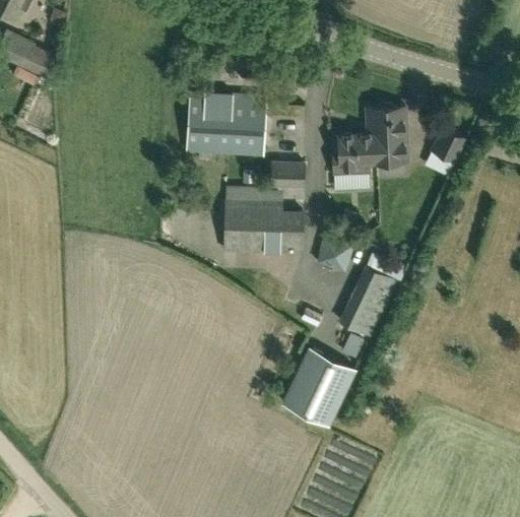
[(0,0),(0,11),(13,18),(18,8),(24,12),(30,0),(0,0)]
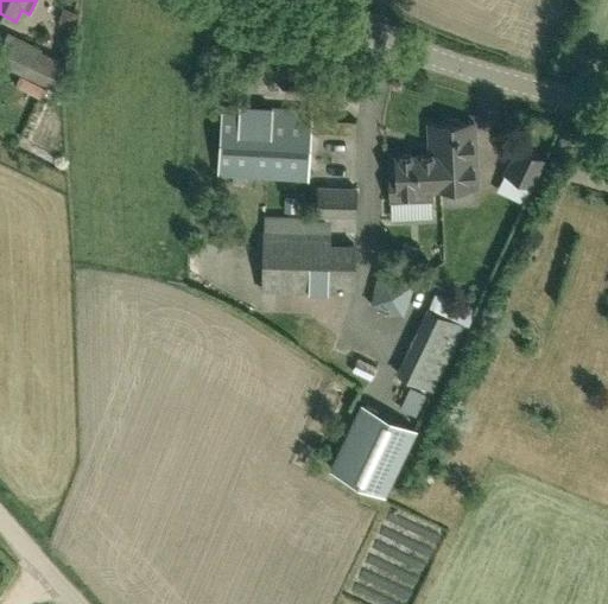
[(58,23),(71,29),(77,14),(64,8),(58,23)]
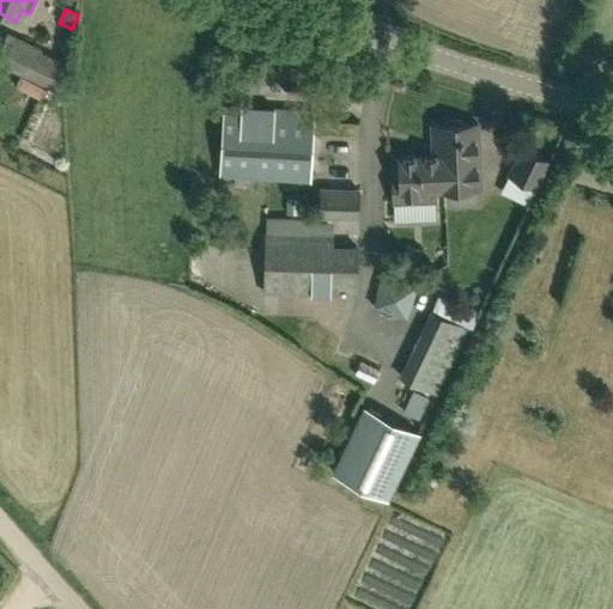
[(42,53),(10,36),(0,52),(0,66),(29,81),(42,53)]
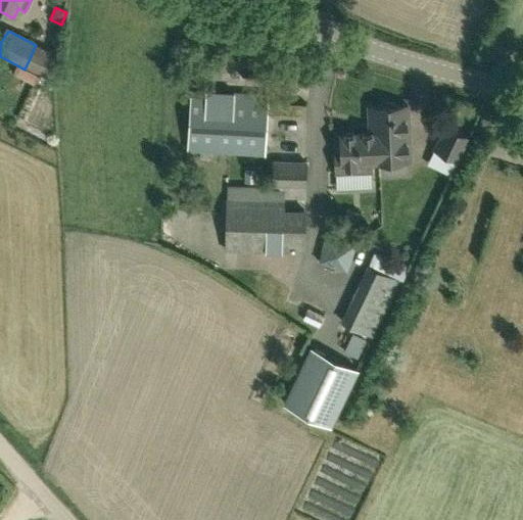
[(35,87),(39,79),(18,68),(14,77),(35,87)]
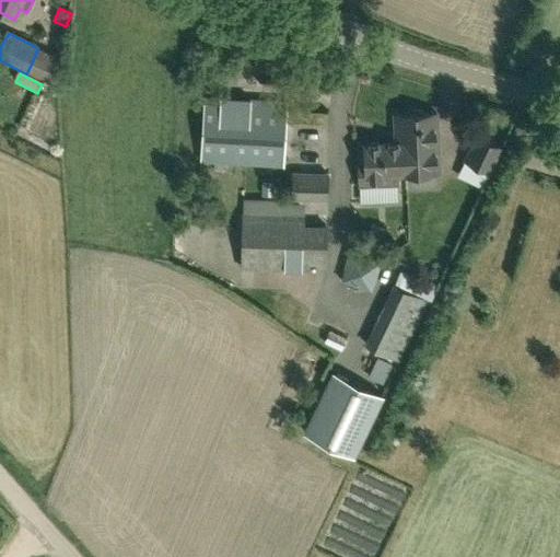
[(200,83),(200,94),(214,94),(214,84),(200,83)]
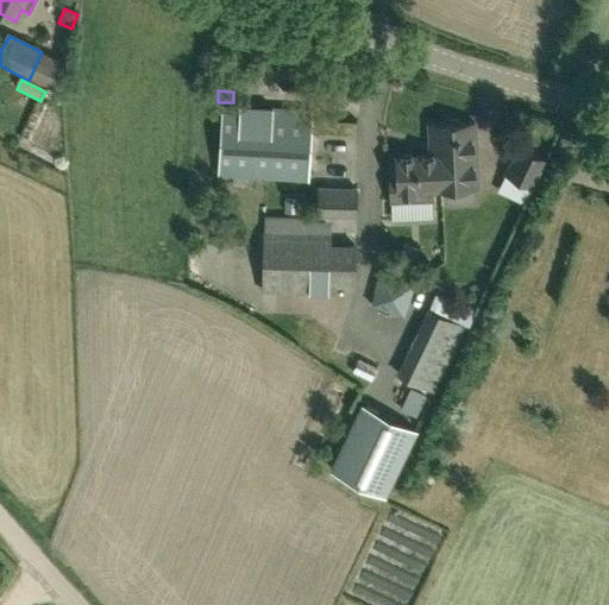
[(307,183),(312,113),(224,108),(220,178),(307,183)]
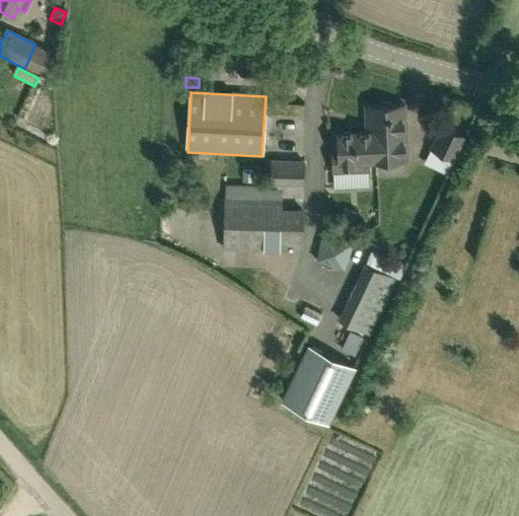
[(392,107),(389,104),(381,104),(377,108),(366,108),(367,128),(367,130),(376,129),(377,147),(375,148),(376,162),(408,161),(404,107),(392,107)]
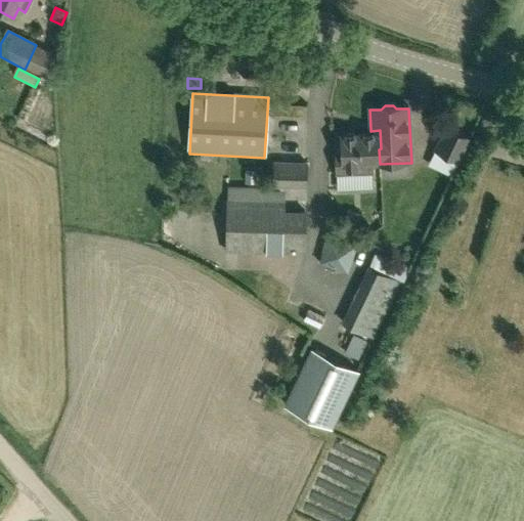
[(379,164),(380,164),(379,149),(381,148),(380,130),(370,131),(370,129),(366,130),(366,136),(341,137),(341,152),(335,153),(336,177),(337,192),(374,191),(373,175),(373,164),(379,164)]
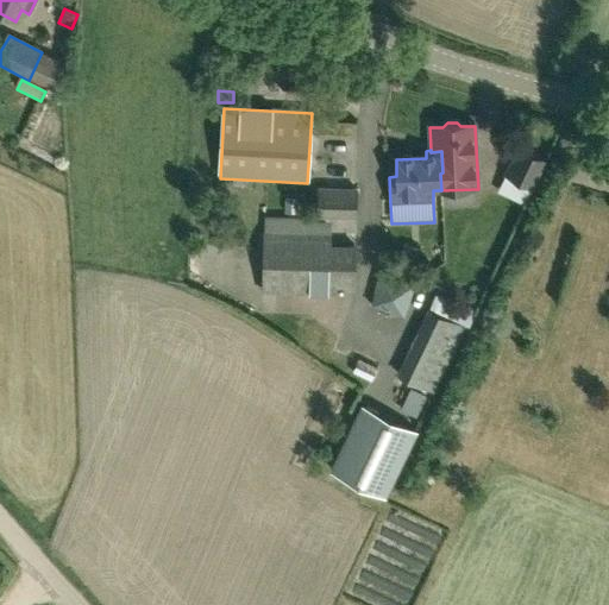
[(533,188),(545,162),(519,150),(507,176),(533,188)]
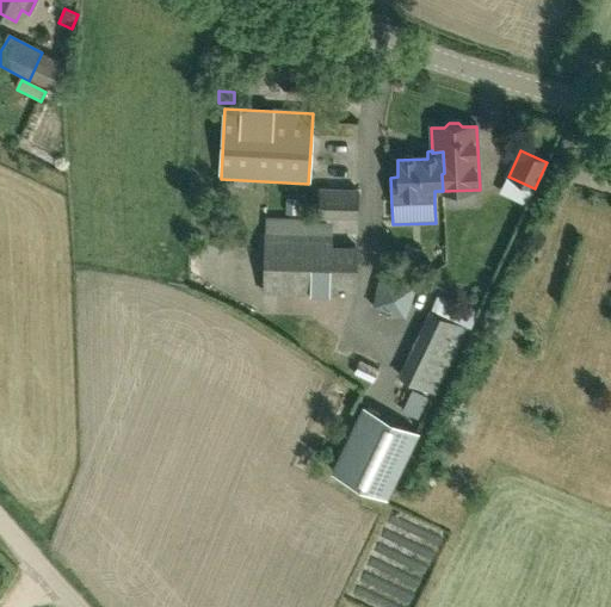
[(357,221),(357,192),(319,191),(319,220),(357,221)]
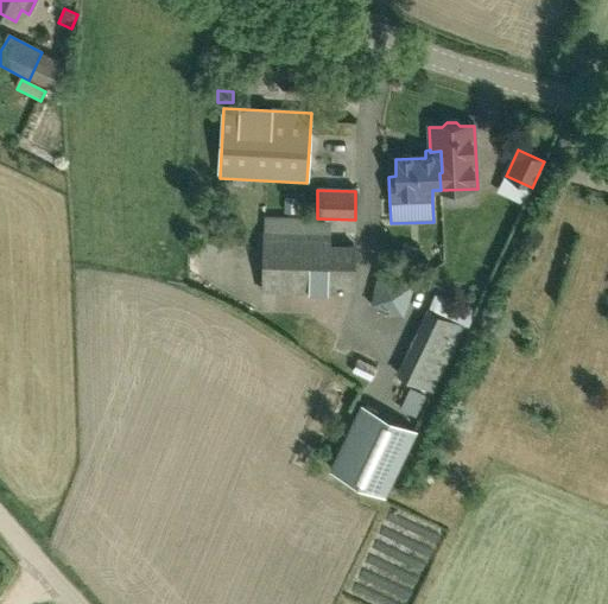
[(298,215),(298,199),(285,199),(285,215),(298,215)]
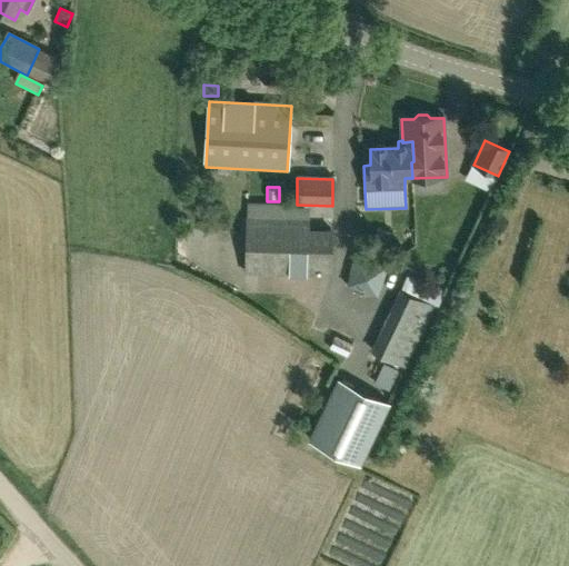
[(330,277),(331,232),(307,231),(308,222),(246,220),(245,275),(330,277)]
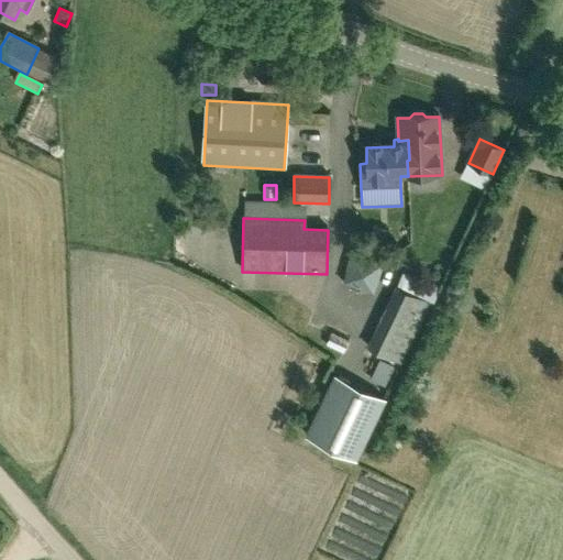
[(383,261),(392,233),(374,228),(365,255),(383,261)]
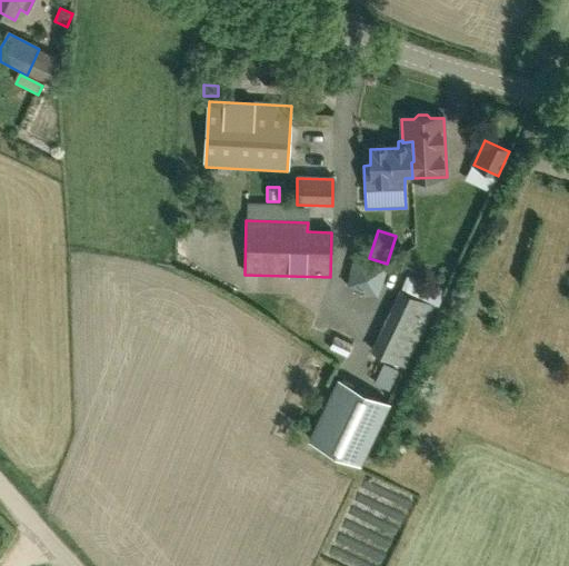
[(378,298),(389,267),(356,256),(346,288),(378,298)]
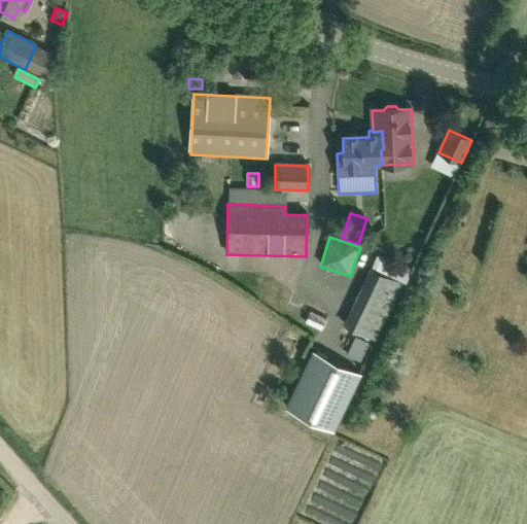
[(372,268),(389,276),(407,284),(411,275),(393,266),(377,258),(372,268)]
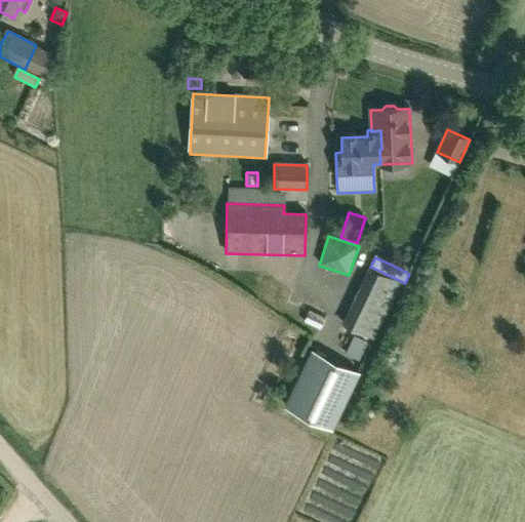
[(374,340),(401,284),(369,270),(342,325),(374,340)]
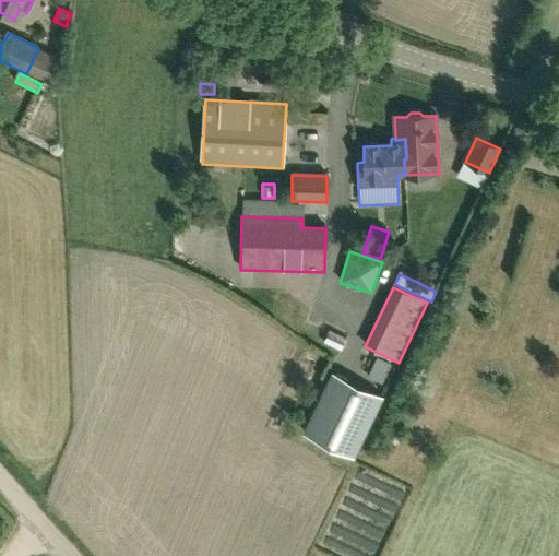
[(367,378),(381,385),(391,366),(377,359),(367,378)]
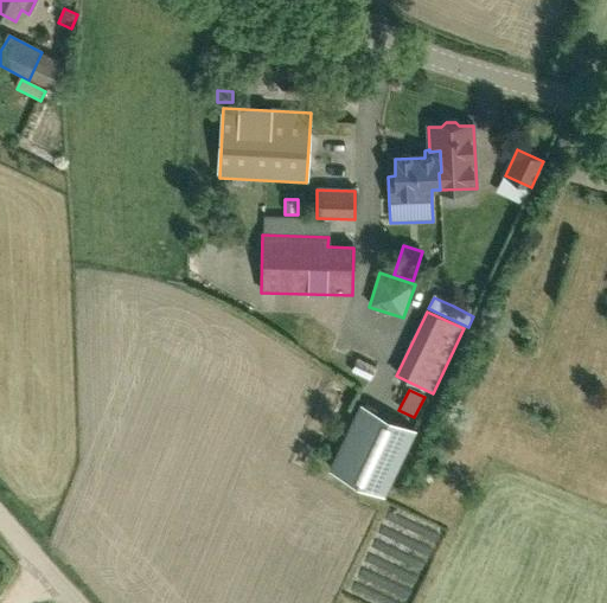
[(360,405),(330,470),(384,496),(415,431),(360,405)]
